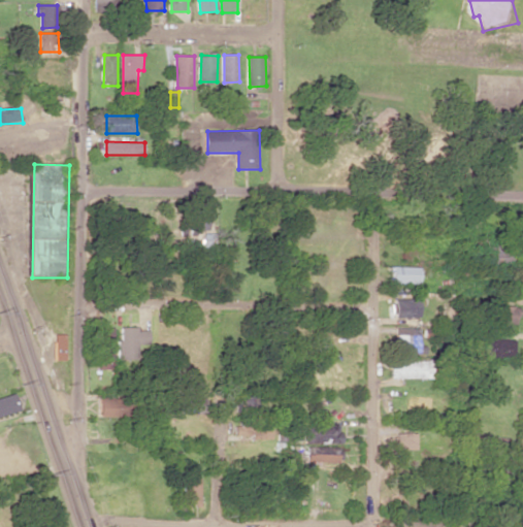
[(210,223),(191,222),(191,233),(206,233),(206,246),(218,246),(218,233),(210,232),(210,223)]
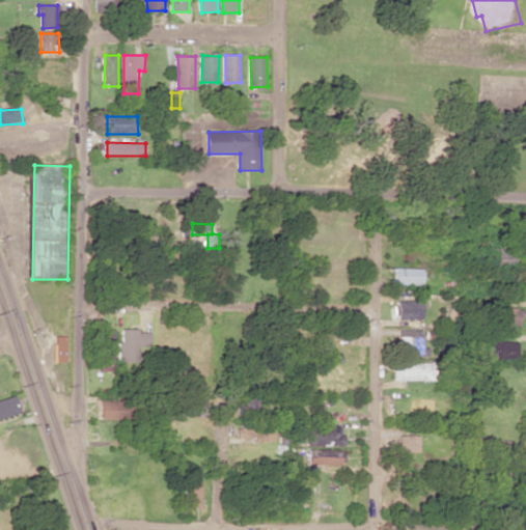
[(517,245),(492,244),(491,266),(516,267),(517,245)]
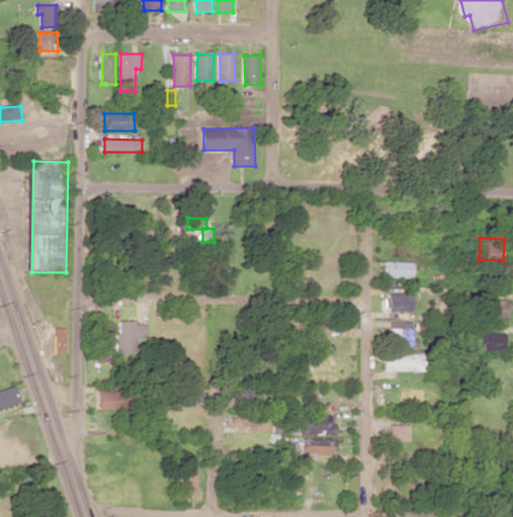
[(413,278),(413,262),(387,262),(386,277),(413,278)]
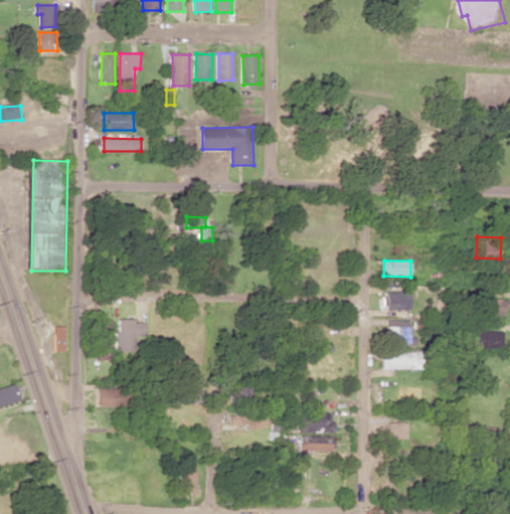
[(410,310),(410,293),(387,294),(387,310),(410,310)]
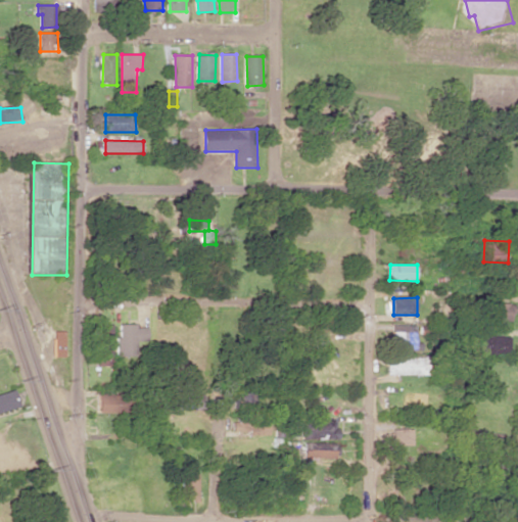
[(490,303),(489,321),(514,322),(514,304),(490,303)]
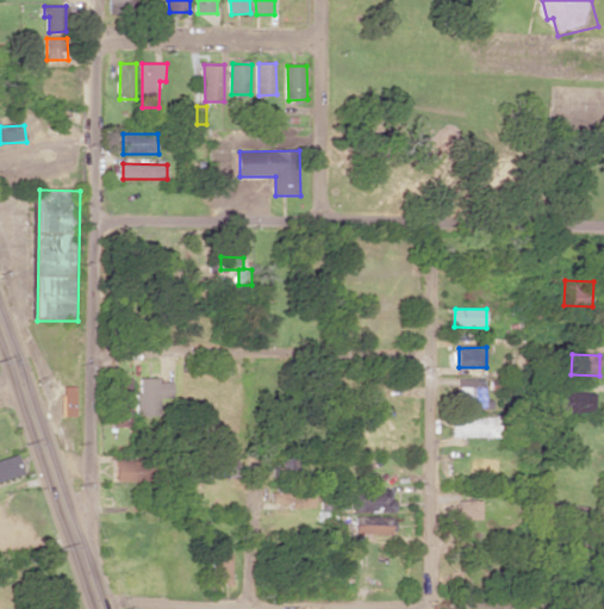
[(139,416),(162,415),(162,397),(175,397),(174,383),(161,383),(161,378),(143,379),(143,392),(138,392),(139,416)]
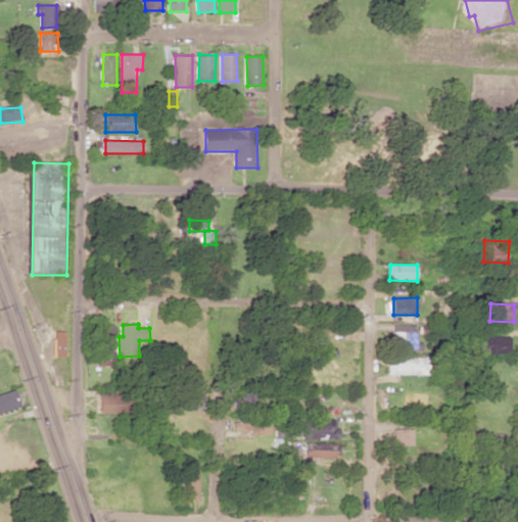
[(99,366),(115,365),(114,325),(98,325),(99,366)]
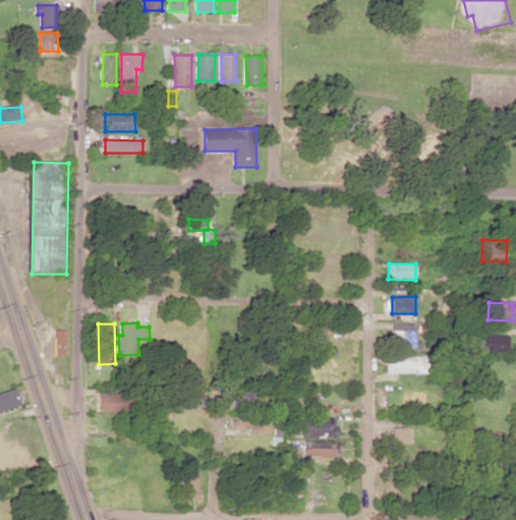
[(416,325),(394,324),(393,349),(422,349),(422,342),(415,341),(416,325)]
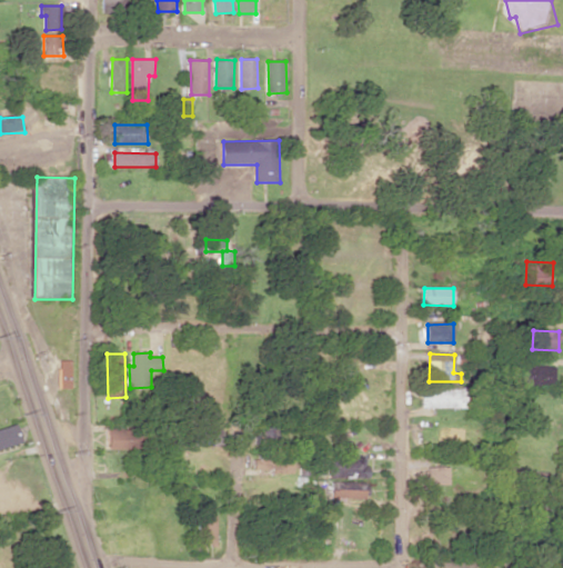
[(76,388),(76,361),(63,360),(63,388),(76,388)]
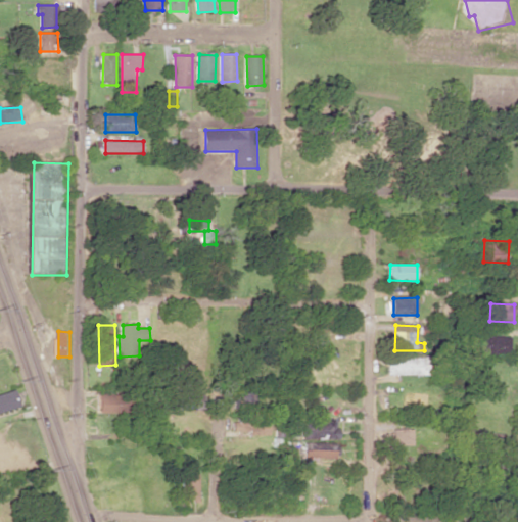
[(481,354),(511,353),(511,336),(481,337),(481,354)]
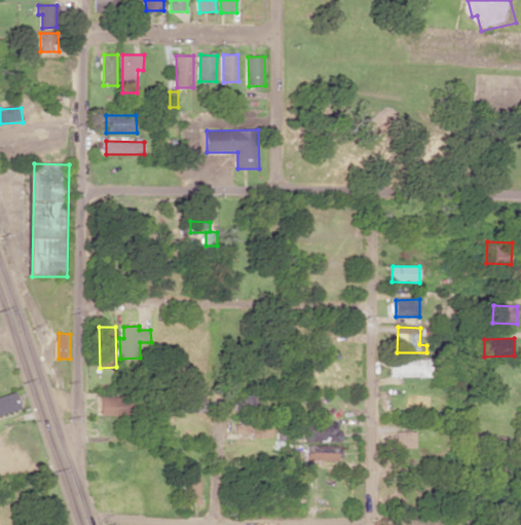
[(434,377),(434,361),(393,360),(392,377),(434,377)]
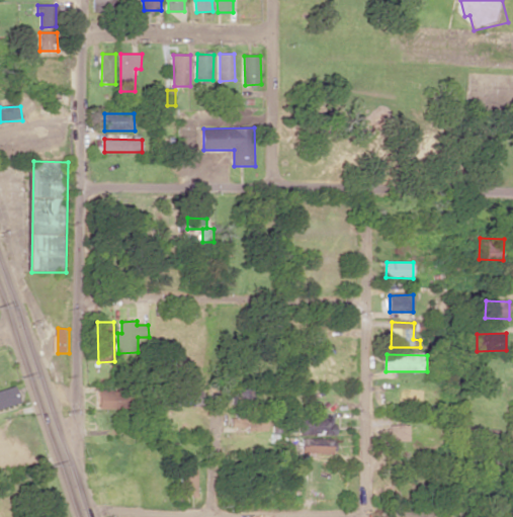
[(0,410),(22,404),(17,385),(0,391),(0,410)]
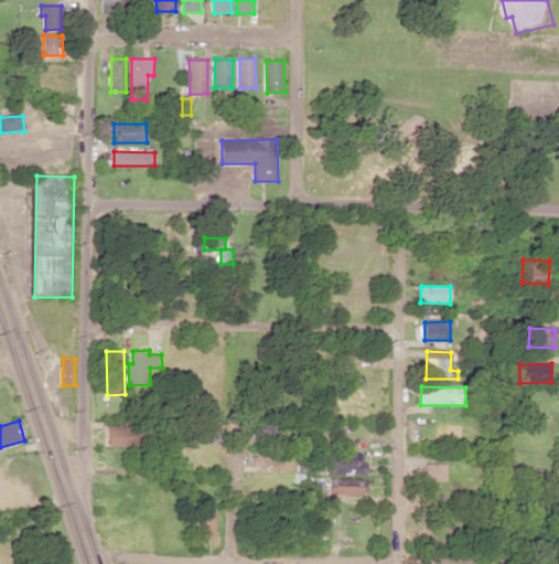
[(280,424),(258,425),(259,467),(281,466),(280,424)]
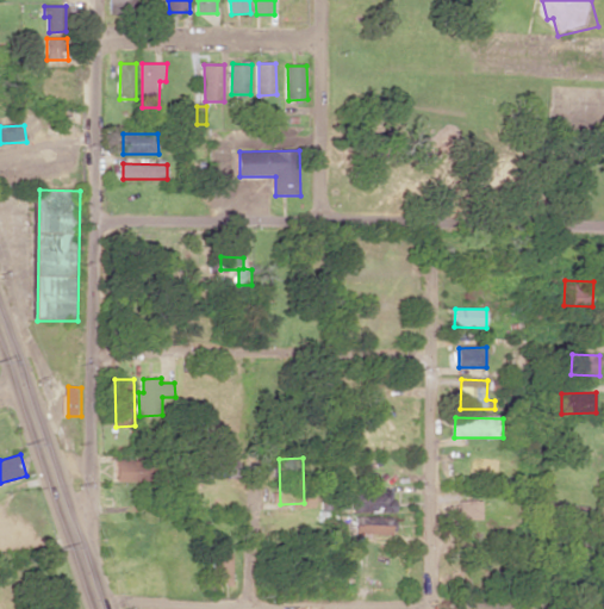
[(119,460),(118,480),(167,483),(167,461),(119,460)]
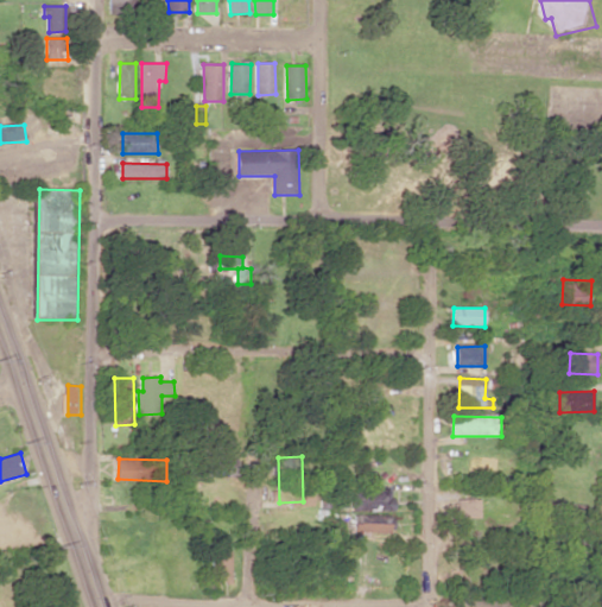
[(354,511),(394,511),(394,488),(353,488),(354,511)]
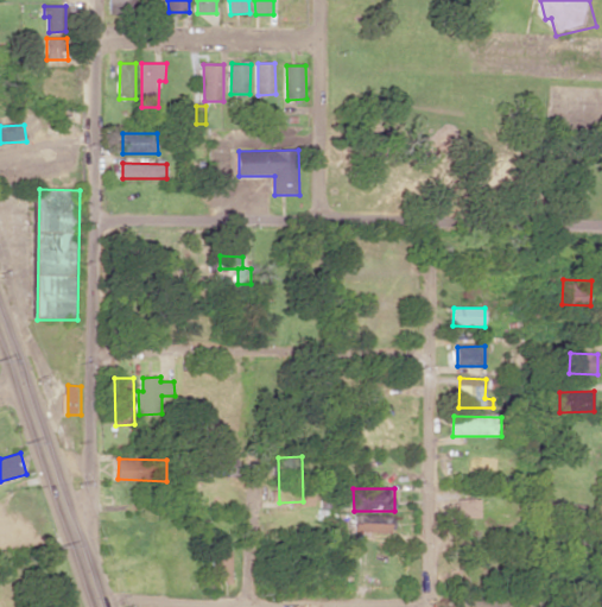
[(483,517),(483,500),(457,500),(457,518),(483,517)]
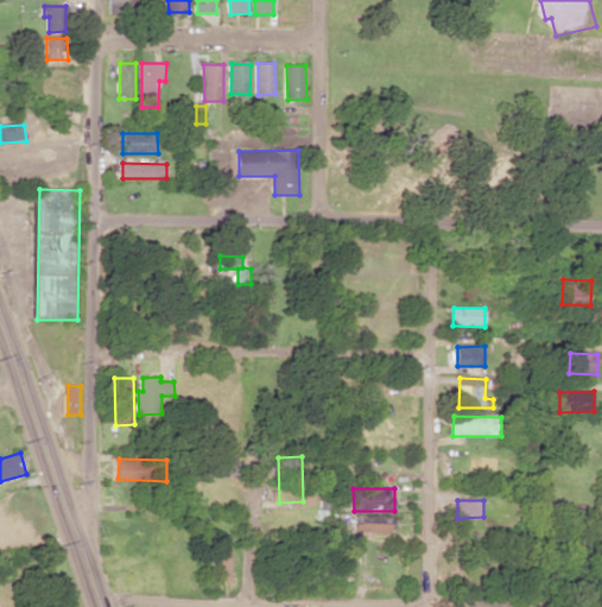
[(395,516),(356,514),(356,532),(395,532),(395,516)]
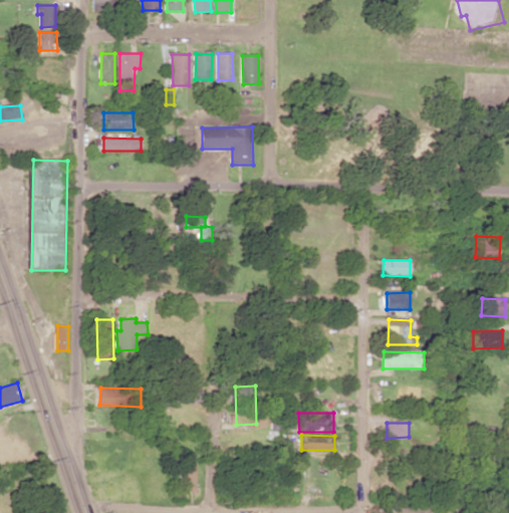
[(197,492),(197,466),(182,466),(181,492),(197,492)]
